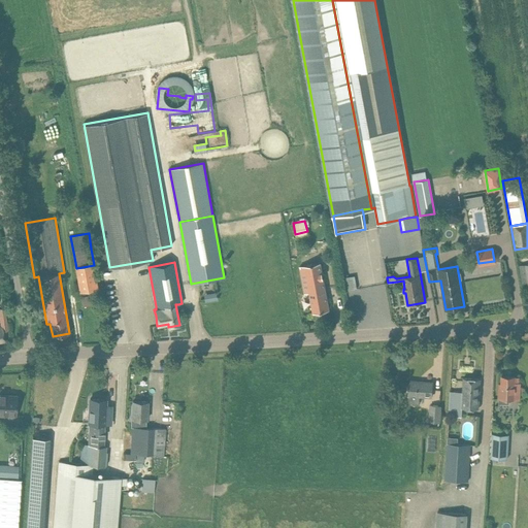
[(329,309),(327,299),(322,264),(300,267),(303,283),(305,293),(309,292),(314,312),(329,309)]
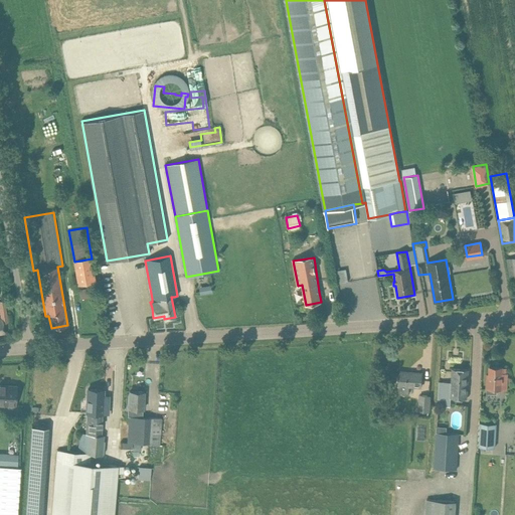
[(92,259),(74,262),(78,284),(96,281),(92,259)]
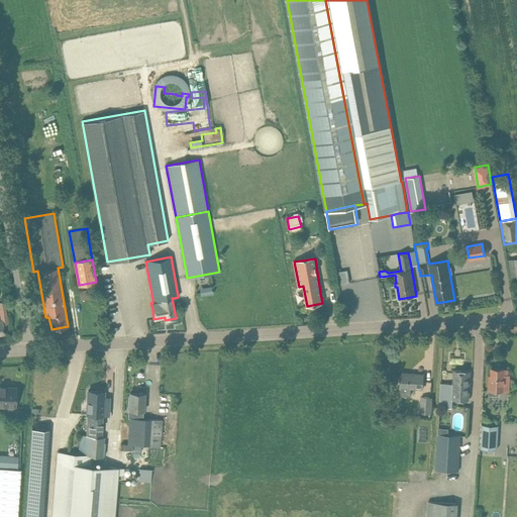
[(347,270),(337,272),(339,284),(349,283),(347,270)]
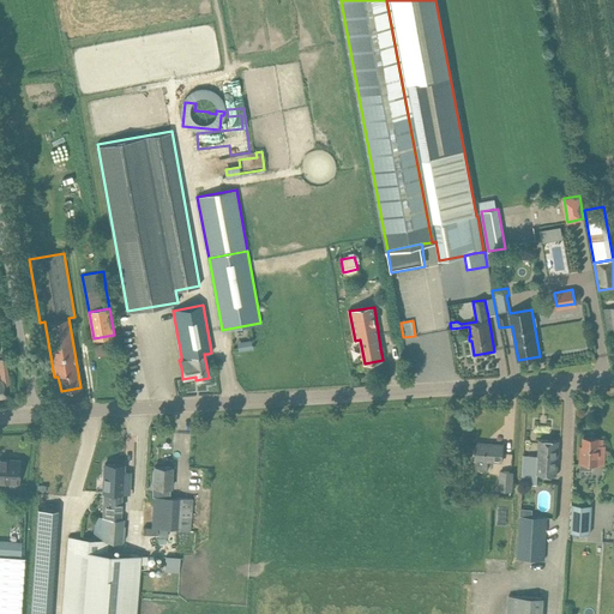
[(252,342),(238,344),(239,353),(253,350),(252,342)]
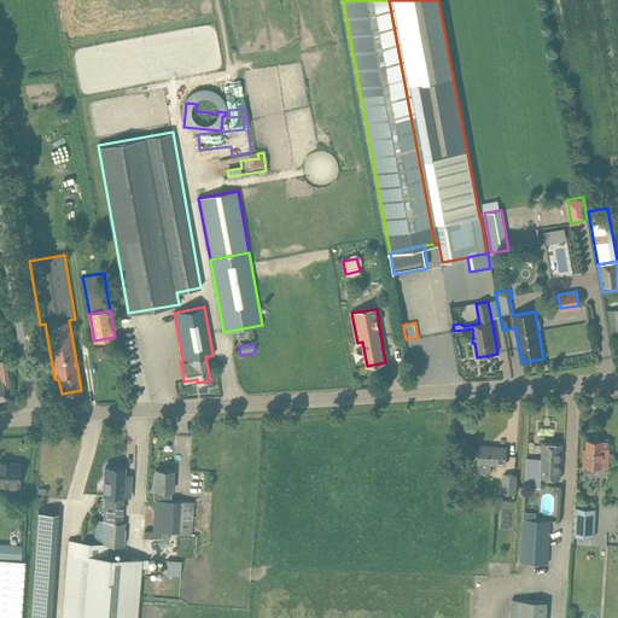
[(94,347),(95,360),(108,359),(106,345),(94,347)]
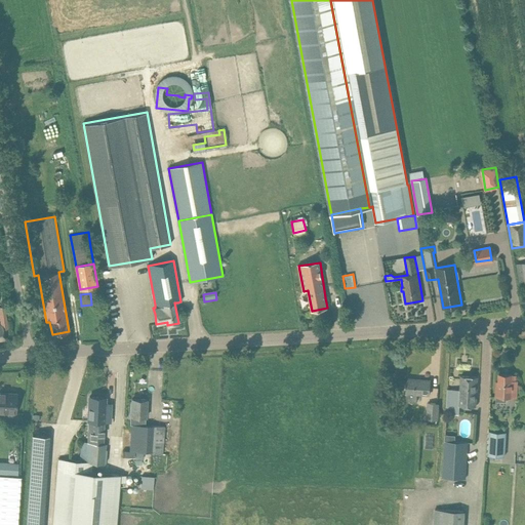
[(515,375),(512,375),(512,374),(499,374),(498,381),(497,381),(496,402),(506,402),(507,397),(516,398),(517,381),(515,380),(515,375)]
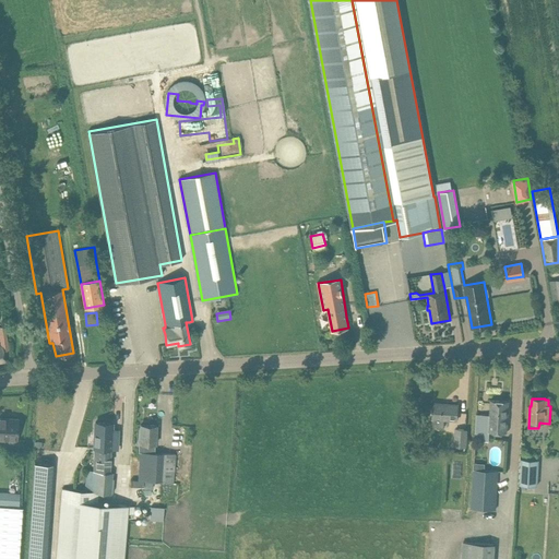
[(507,433),(508,412),(509,401),(490,400),(490,415),(477,414),(476,425),(475,440),(488,441),(489,431),(507,433)]
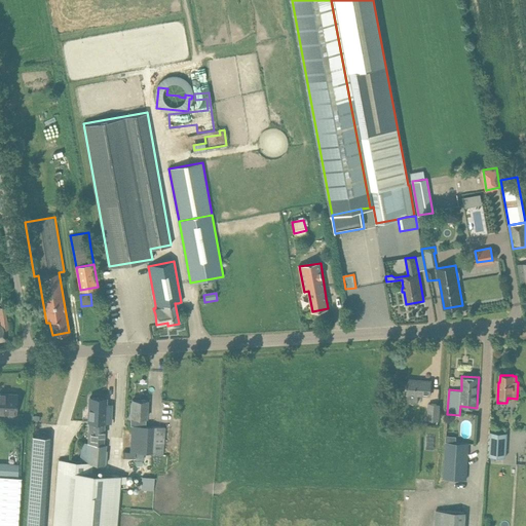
[(430,396),(430,391),(431,381),(408,379),(407,389),(407,395),(407,403),(417,404),(417,396),(430,396)]
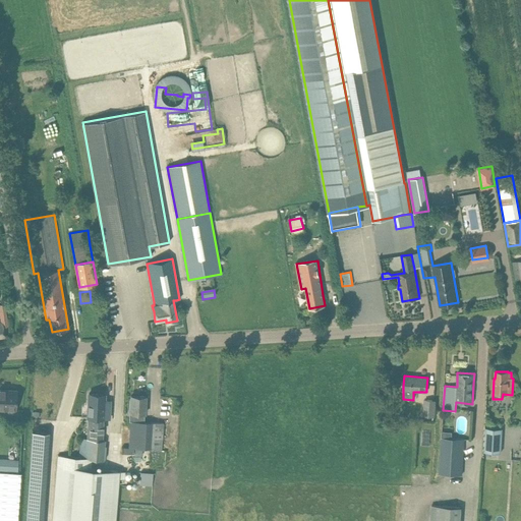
[(15,411),(16,401),(16,391),(0,389),(0,408),(4,409),(4,410),(15,411)]
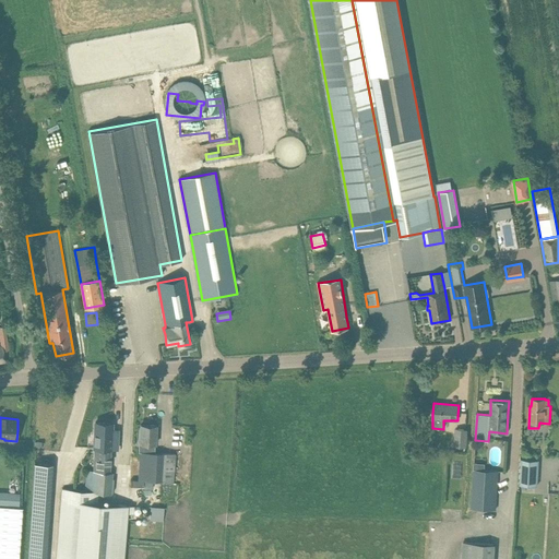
[(95,442),(94,448),(110,448),(110,445),(117,445),(118,437),(118,430),(117,430),(111,430),(111,424),(98,423),(96,423),(95,431),(95,442)]
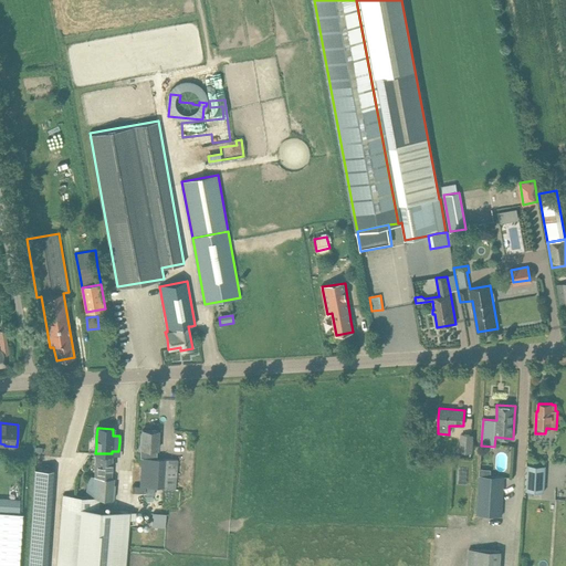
[(140,448),(140,458),(142,458),(140,486),(144,486),(176,489),(177,471),(178,460),(157,459),(154,459),(154,453),(154,449),(157,450),(158,450),(159,431),(143,430),(142,448),(140,448)]
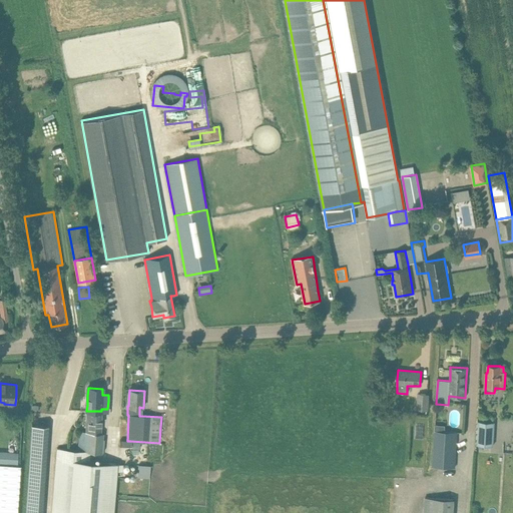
[(417,410),(427,411),(429,395),(418,394),(417,410)]
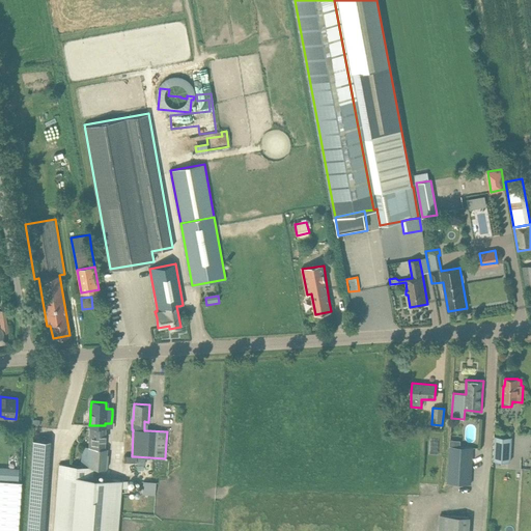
[(510,462),(511,438),(495,437),(494,460),(510,462)]
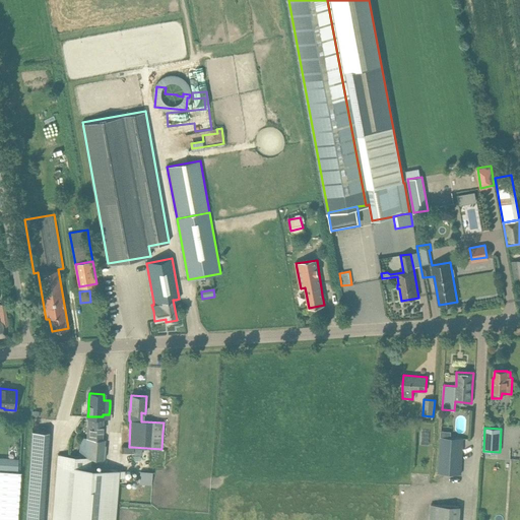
[(31,431),(27,488),(45,489),(49,432),(31,431)]
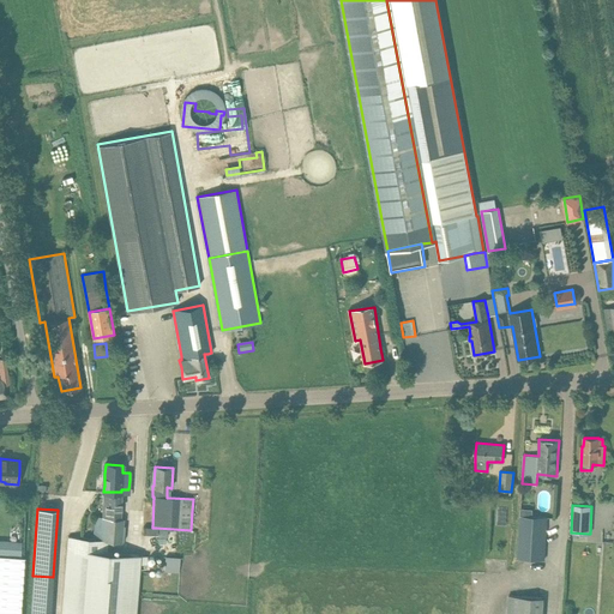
[(548,517),(519,515),(517,558),(545,559),(548,517)]
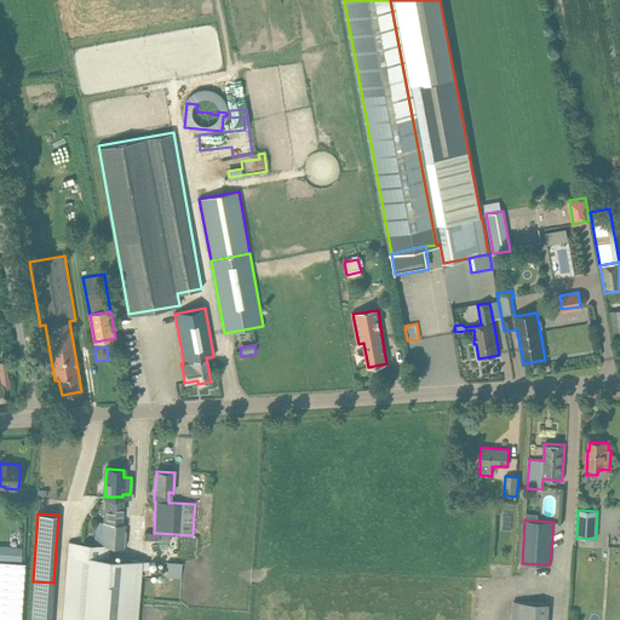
[(96,521),(95,544),(105,545),(105,546),(122,547),(124,530),(124,524),(121,524),(121,523),(103,522),(96,521)]
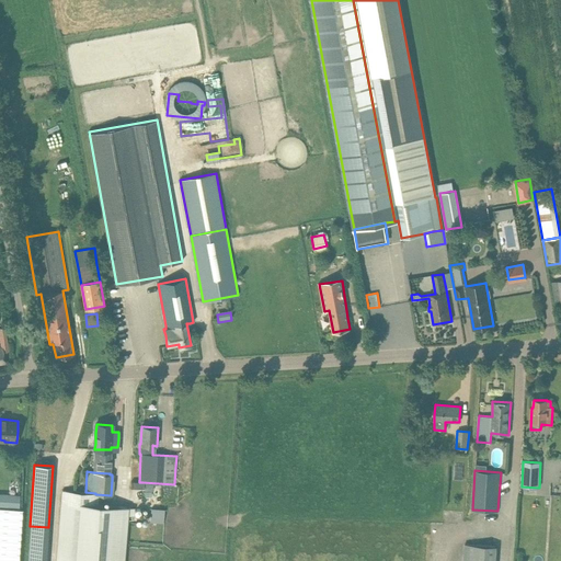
[(61,491),(56,560),(64,560),(122,560),(127,507),(94,505),(94,502),(95,494),(95,493),(86,492),(61,491)]
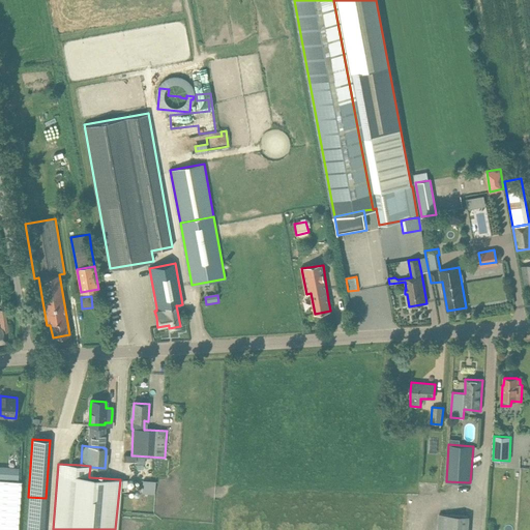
[(0,467),(0,478),(8,479),(8,468),(0,467)]
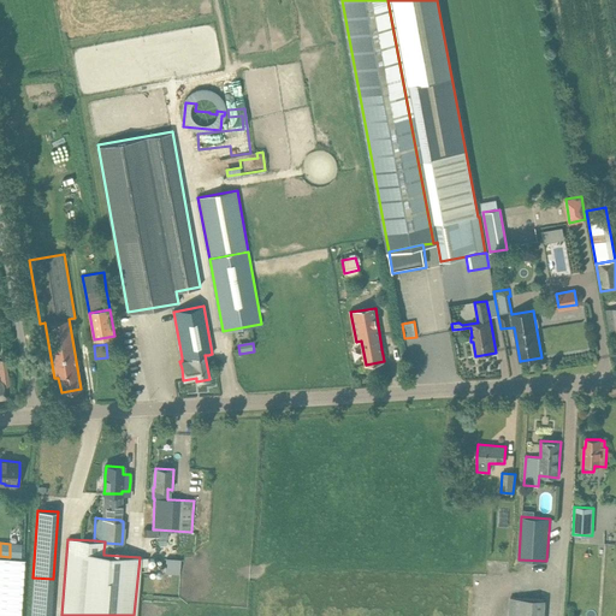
[(0,615),(19,615),(24,560),(0,557),(0,615)]
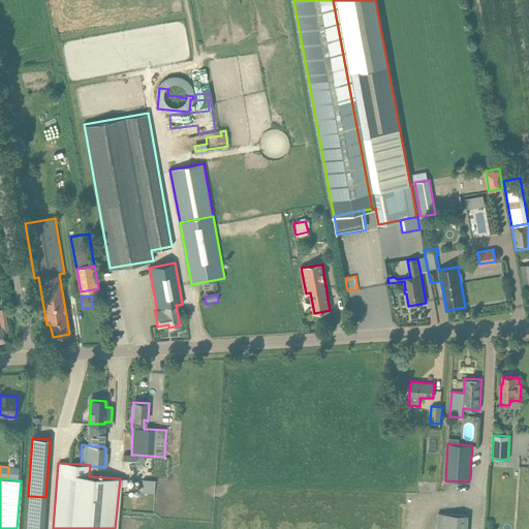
[(143,479),(142,494),(154,495),(155,479),(143,479)]
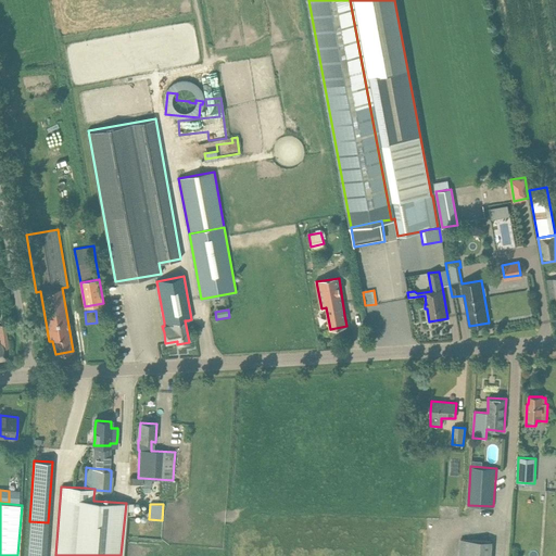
[(491,555),(492,542),(459,540),(458,555),(491,555)]
